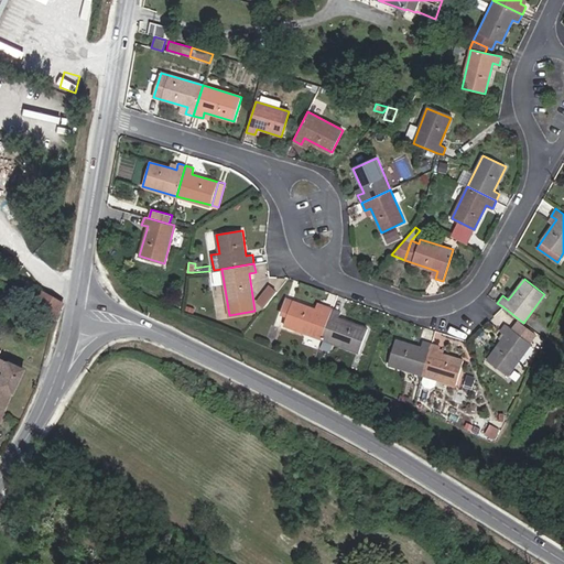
[(267,305),(277,292),(270,286),(260,300),(267,305)]
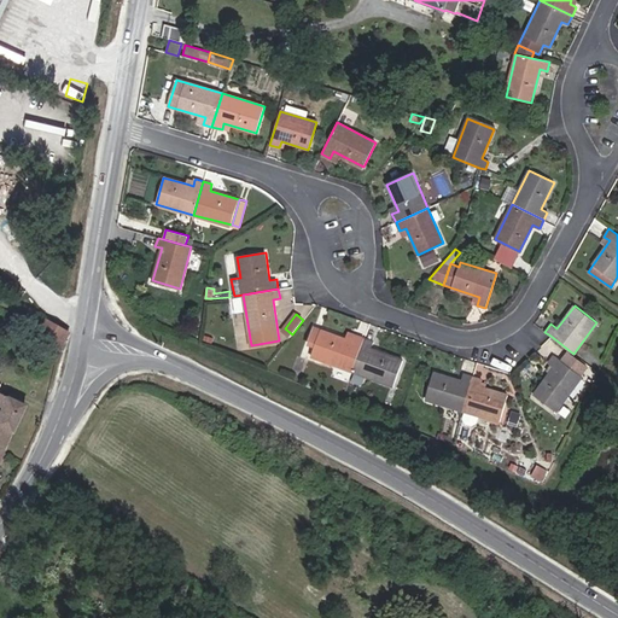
[(353,371),(365,337),(355,333),(353,340),(345,338),(313,326),(307,344),(314,347),(310,356),(353,371)]
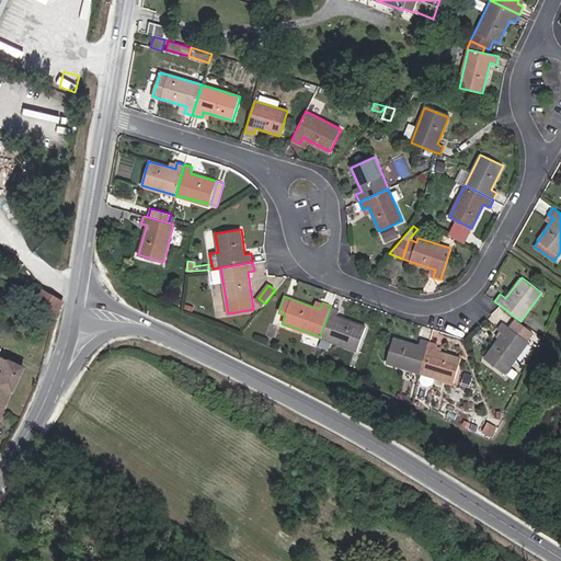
[(339,308),(331,306),(320,336),(356,350),(365,325),(336,316),(339,308)]
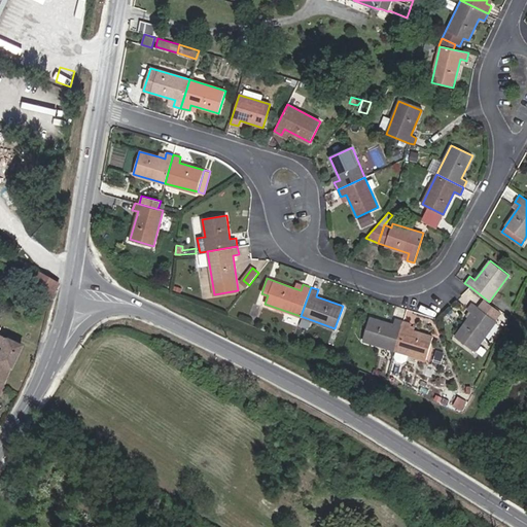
[(500,313),(484,301),(479,308),(495,320),(500,313)]
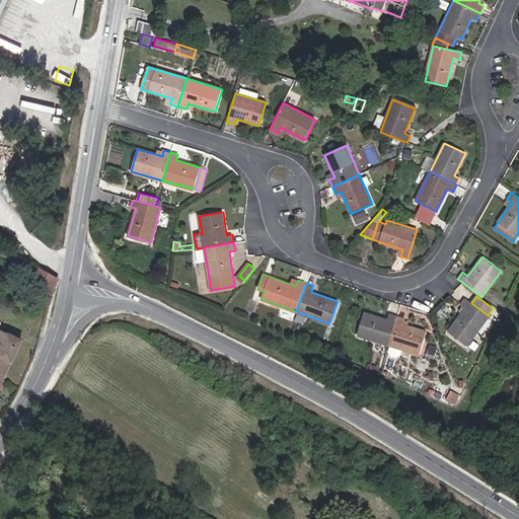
[(448,331),(467,346),(488,315),(471,303),(465,298),(461,304),(462,305),(465,308),(462,313),(448,331)]
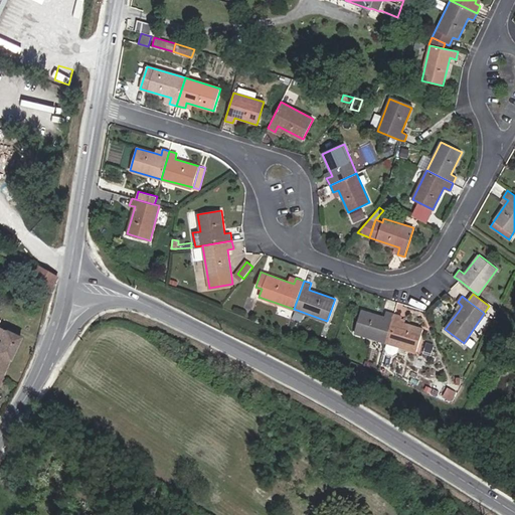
[(355,332),(385,341),(393,313),(386,311),(384,317),(362,310),(355,332)]
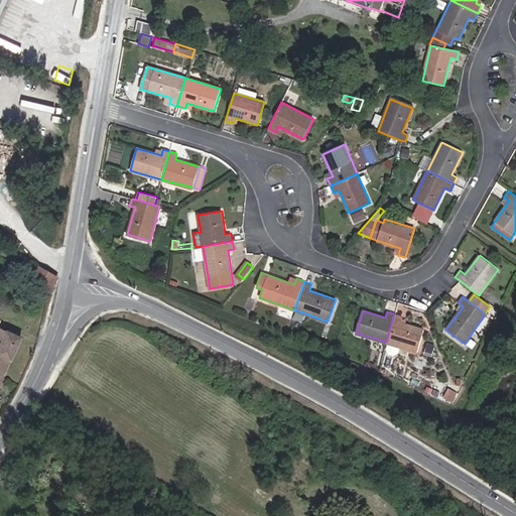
[(394,313),(386,342),(387,343),(386,349),(388,353),(394,355),(398,352),(399,346),(415,351),(422,329),(400,321),(402,315),(394,313)]
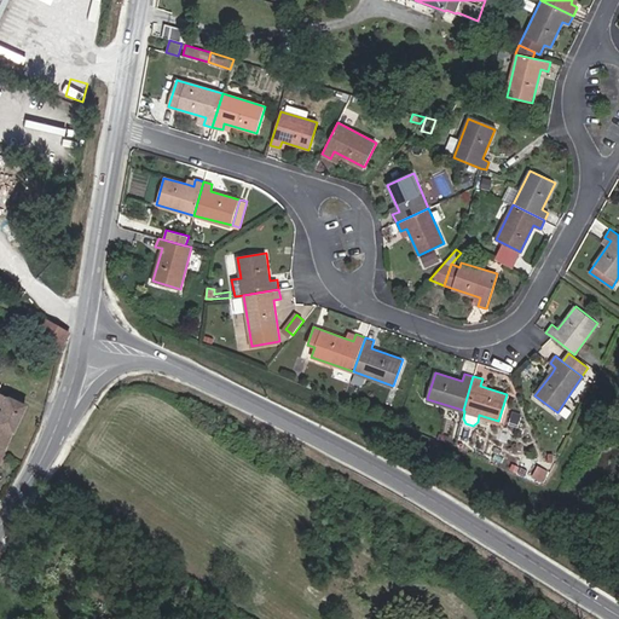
[(0,450),(3,451),(23,405),(0,395),(0,450)]
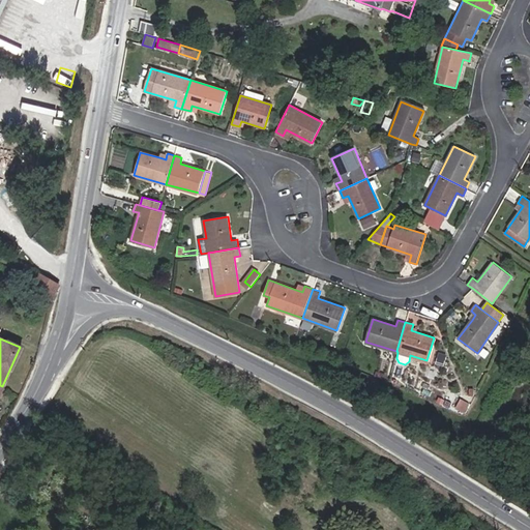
[(466,413),(471,404),(462,398),(455,408),(466,413)]
